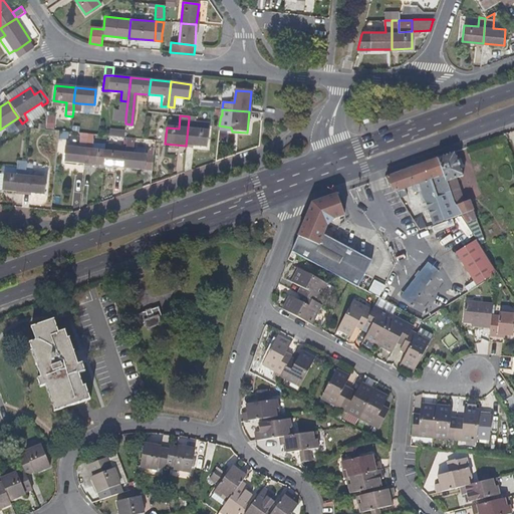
[(206,148),(209,124),(195,122),(195,119),(189,118),(186,146),(206,148)]
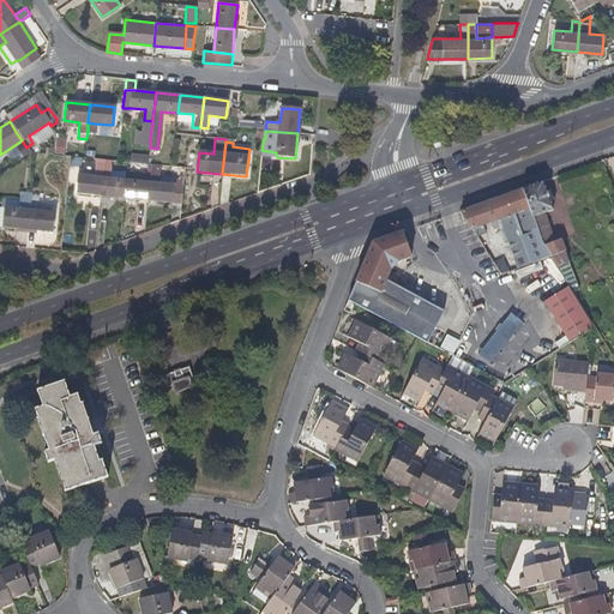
[(102,166),(102,161),(95,160),(92,179),(77,176),(76,194),(100,197),(102,166)]
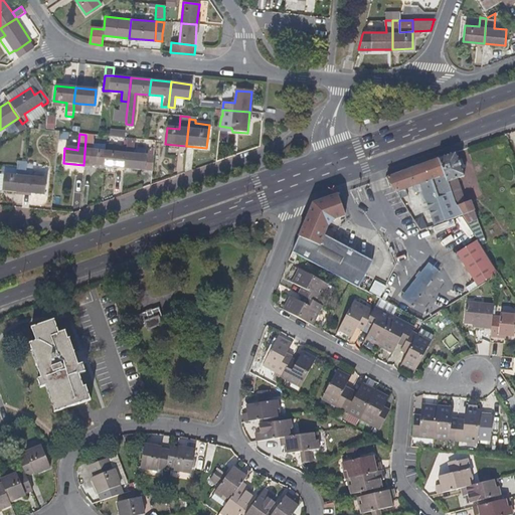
[(103,167),(105,152),(104,152),(92,151),(92,145),(93,140),(86,139),(83,165),(103,167)]
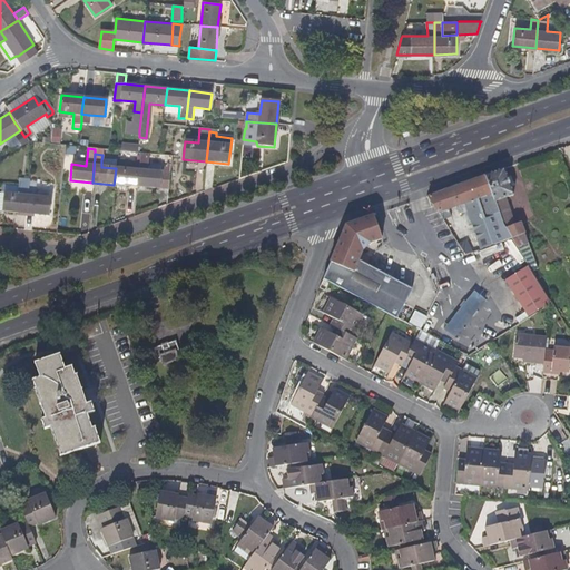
[(167,190),(169,165),(166,165),(166,169),(164,169),(164,173),(144,170),(145,154),(139,154),(138,164),(137,170),(136,187),(167,190)]
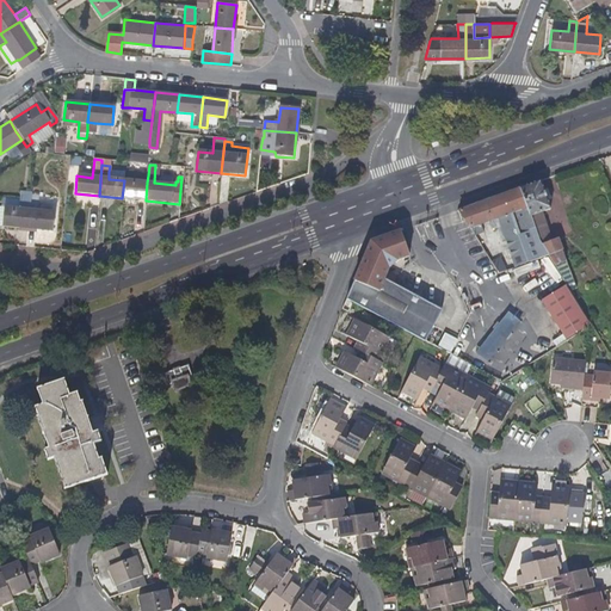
[(146,201),(147,183),(127,180),(124,180),(122,198),(146,201)]
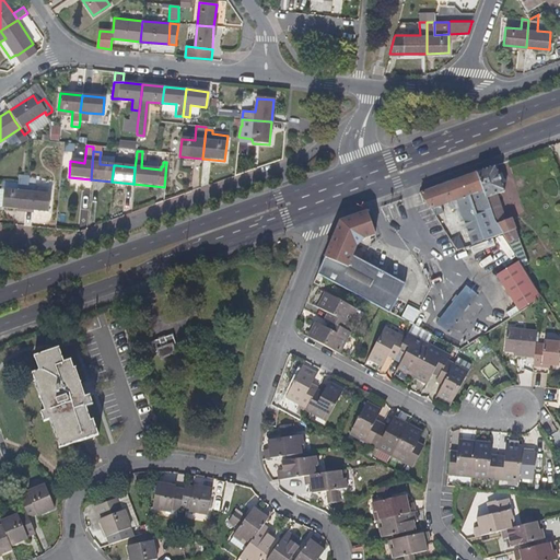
[(504,191),(496,166),(486,170),(477,173),(483,191),(494,222),(502,234),(508,244),(509,245),(517,242),(510,220),(506,220),(499,201),(497,201),(494,195),(504,191)]
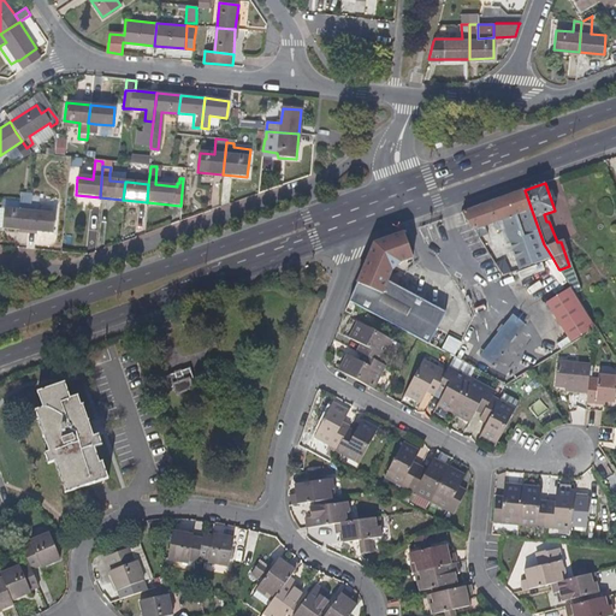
[(544,244),(532,211),(525,190),(478,207),(463,212),(474,231),(502,221),(520,270),(552,258),(544,244)]
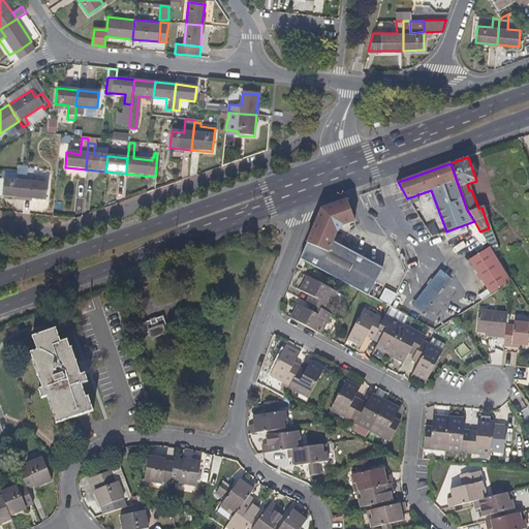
[(0,195),(24,198),(25,186),(26,167),(18,167),(17,175),(17,181),(0,179),(0,195)]
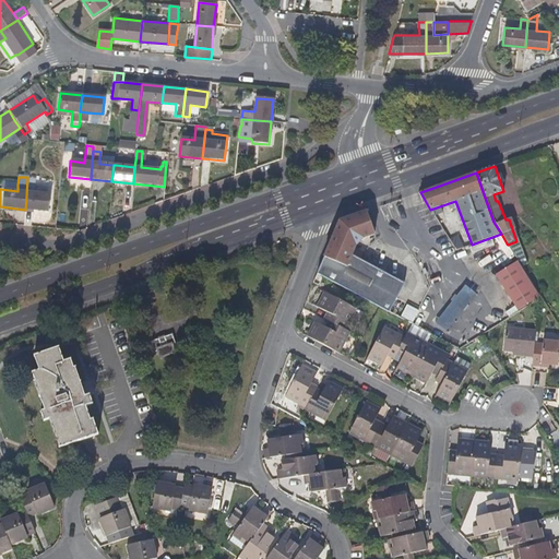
[(48,212),(49,194),(33,192),(34,187),(34,180),(27,179),(26,197),(25,210),(48,212)]
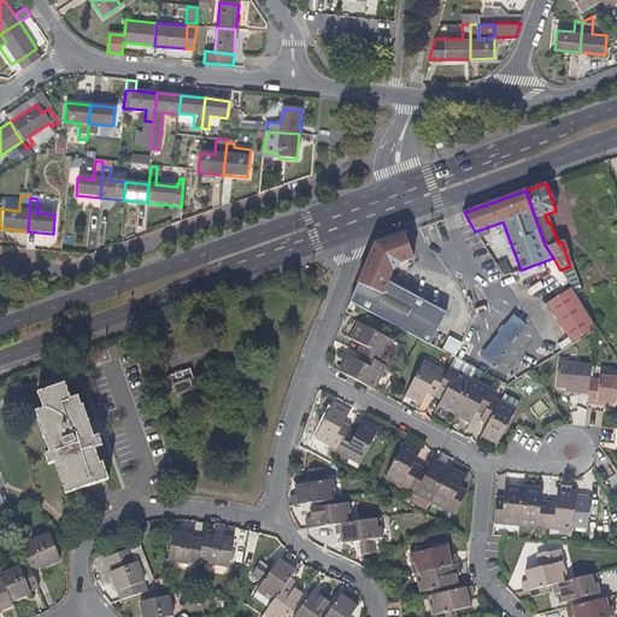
[(0,209),(19,211),(19,204),(0,201),(0,206),(0,209)]
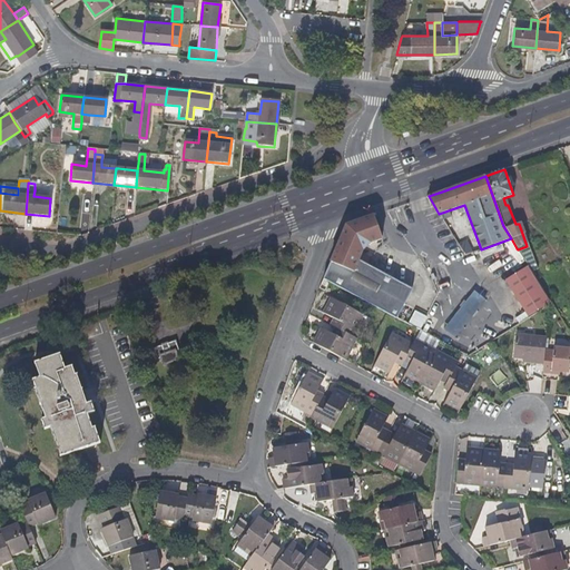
[(375,242),(382,239),(373,216),(346,226),(337,245),(331,261),(324,276),(323,279),(396,318),(411,290),(362,262),(359,259),(363,253),(366,254),(377,247),(375,242)]
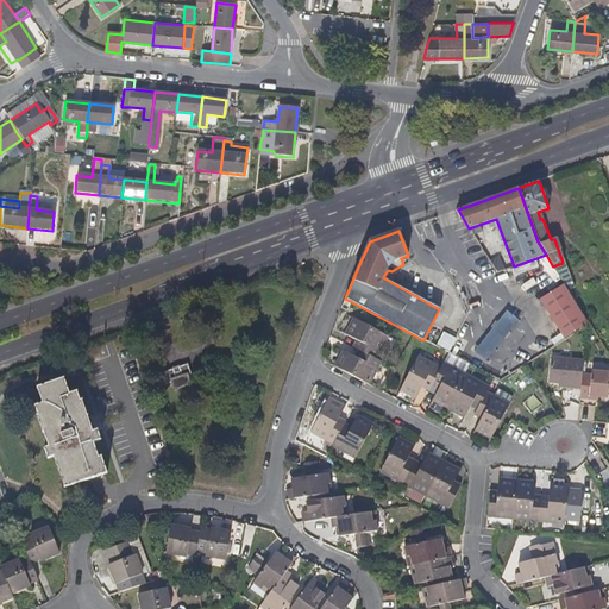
[(559,286),(535,302),(560,340),(584,325),(559,286)]
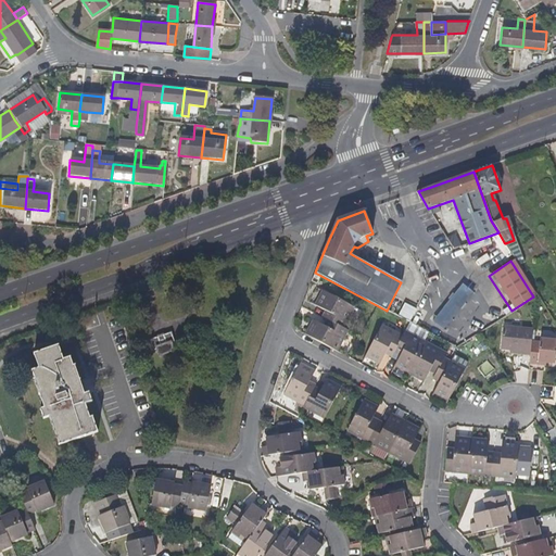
[(459,282),(470,291),(479,279),(468,270),(459,282)]
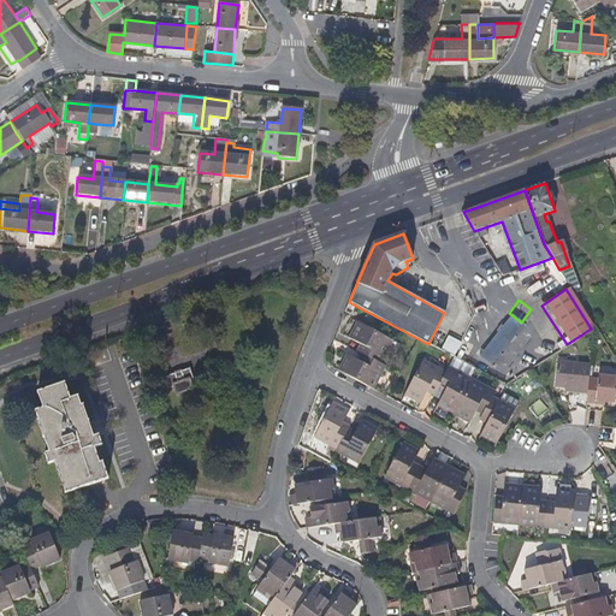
[(350,315),(355,306),(349,302),(347,308),(345,313),(350,315)]
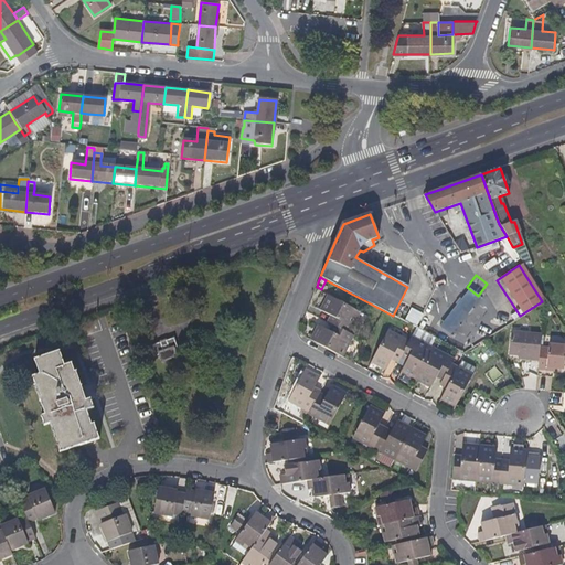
[(470,307),(478,296),(467,287),(458,298),(470,307)]
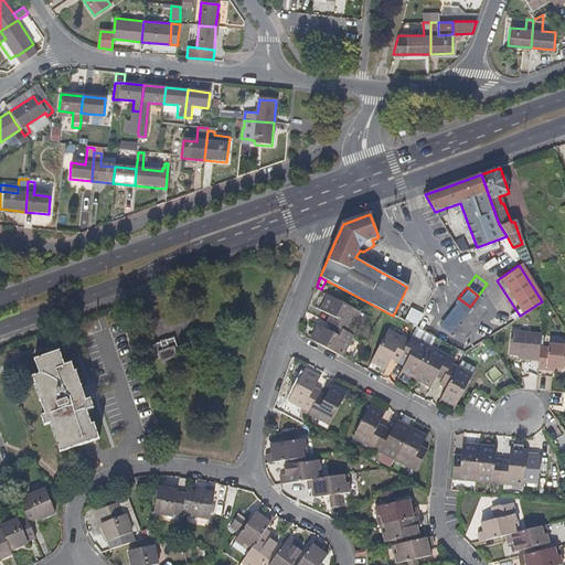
[(348,333),(359,313),(333,299),(329,297),(321,311),(330,316),(327,322),(331,324),(340,329),(348,333)]
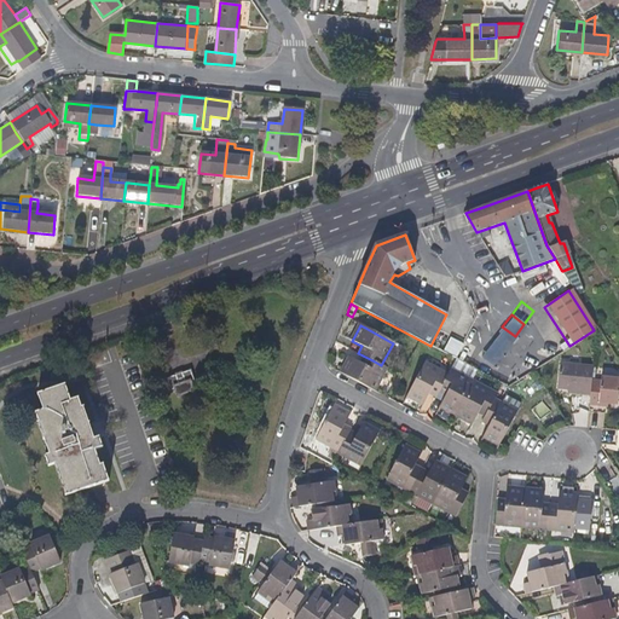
[(509,342),(515,336),(502,327),(497,334),(509,342)]
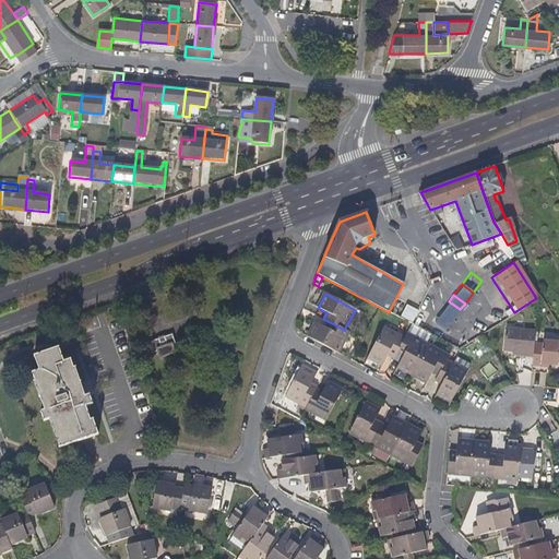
[(453,320),(460,309),(449,301),(441,311),(453,320)]
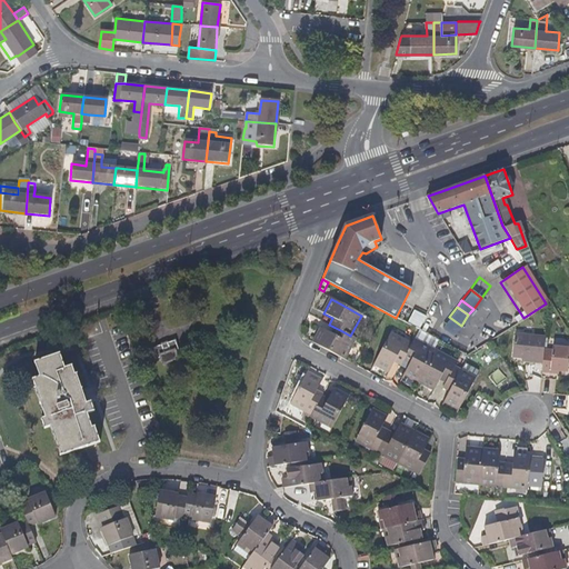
[(453,337),(461,326),(449,317),(440,328),(453,337)]
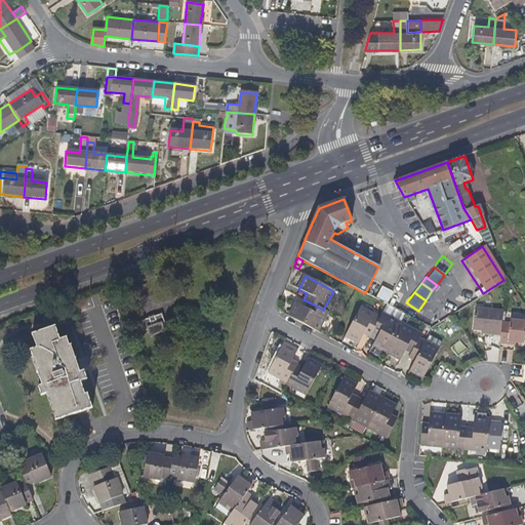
[(316,331),(327,312),(323,310),(316,306),(308,301),(305,308),(296,304),(288,317),(299,323),(316,331)]
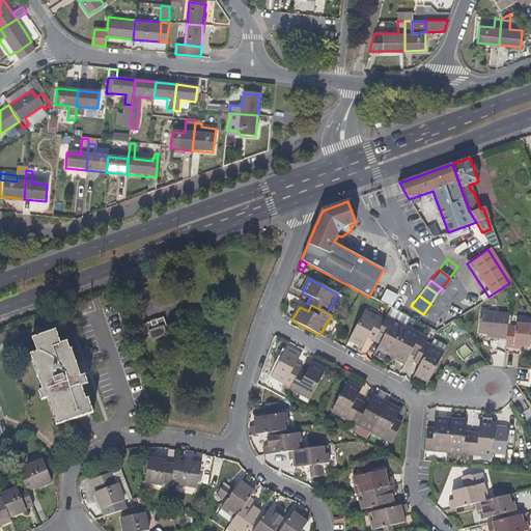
[(375,337),(384,323),(364,312),(348,340),(363,347),(367,339),(373,342),(375,337)]
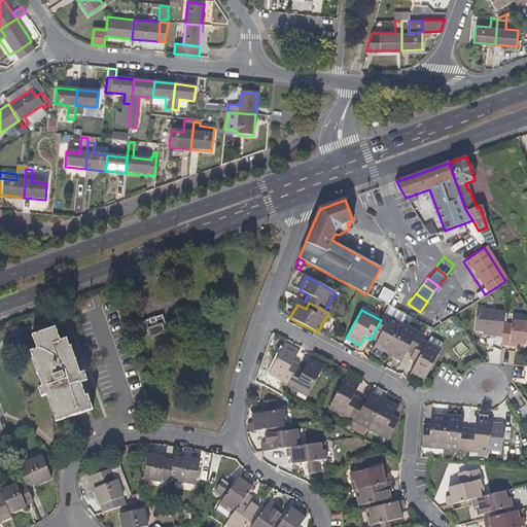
[(504,323),(505,312),(477,310),(475,331),(488,332),(488,337),(502,338),(504,323)]
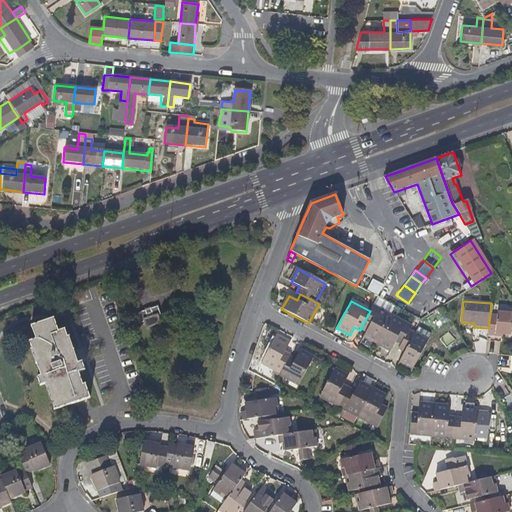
[(162,316),(159,306),(138,313),(142,323),(145,322),(147,328),(159,324),(157,318),(162,316)]
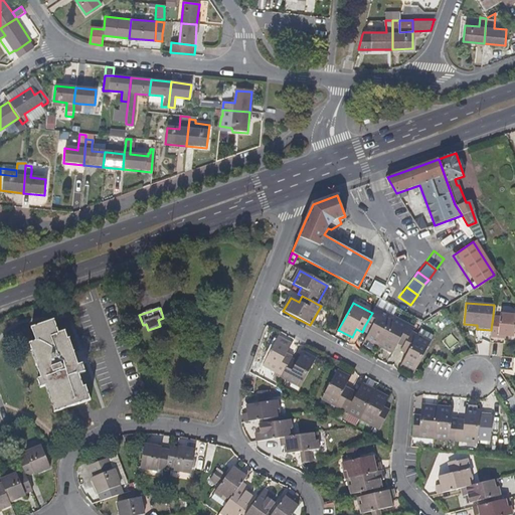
[(384,337),(393,319),(374,308),(372,313),(364,327),(370,330),(366,339),(379,346),(384,337)]
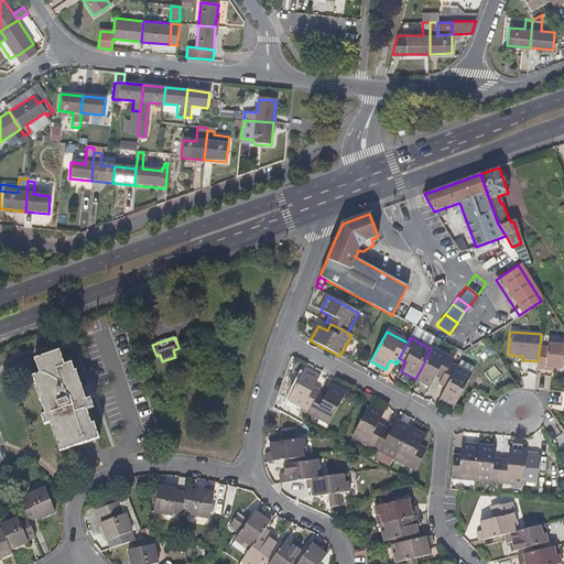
[(563,369),(563,353),(563,345),(548,345),(548,347),(540,346),(538,361),(537,370),(545,371),(545,367),(554,368),(563,369)]
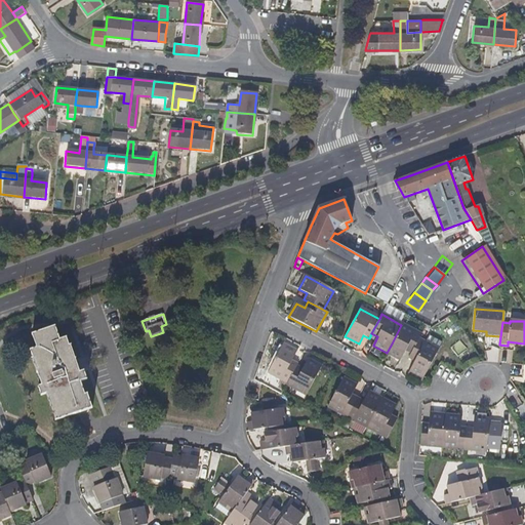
[(418,339),(421,334),(401,325),(392,344),(387,353),(400,360),(404,351),(410,354),(418,339)]
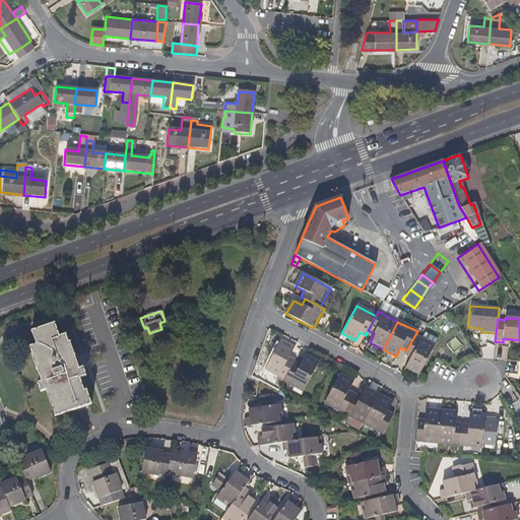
[(55,324),(31,332),(36,345),(29,347),(41,383),(39,384),(41,392),(46,390),(54,417),(90,405),(85,391),(83,392),(79,379),(84,377),(81,368),(77,370),(73,371),(69,358),(73,356),(69,342),(67,342),(65,335),(59,337),(55,324)]
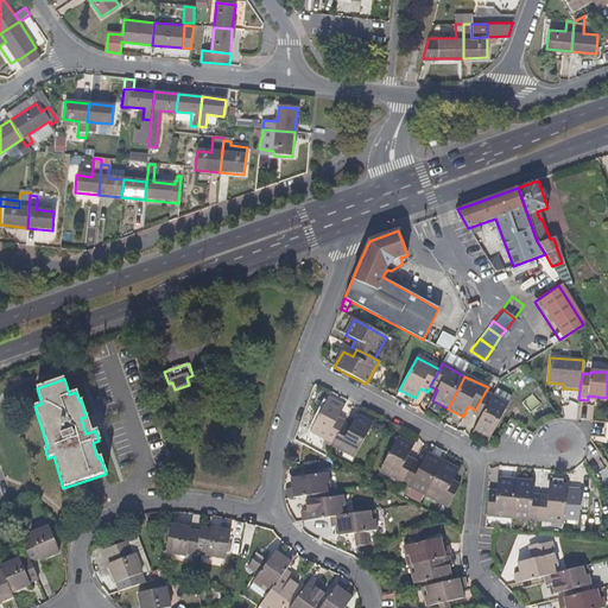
[(489,437),(507,404),(485,393),(473,416),(480,419),(474,429),(489,437)]
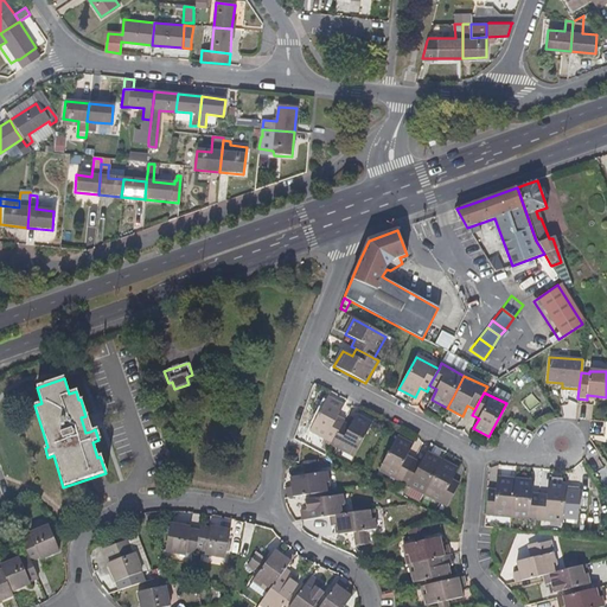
[(343,422),(344,420),(337,416),(343,407),(327,398),(325,402),(310,430),(332,442),(343,422)]
